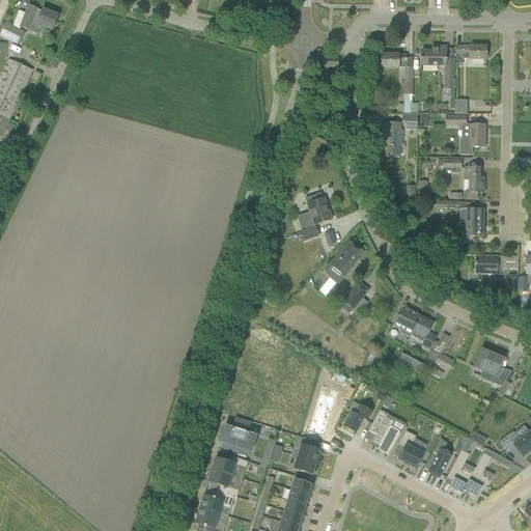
[(28,6),(20,28),(39,35),(43,27),(52,30),(57,17),(42,10),(42,11),(36,10),(36,9),(28,6)]
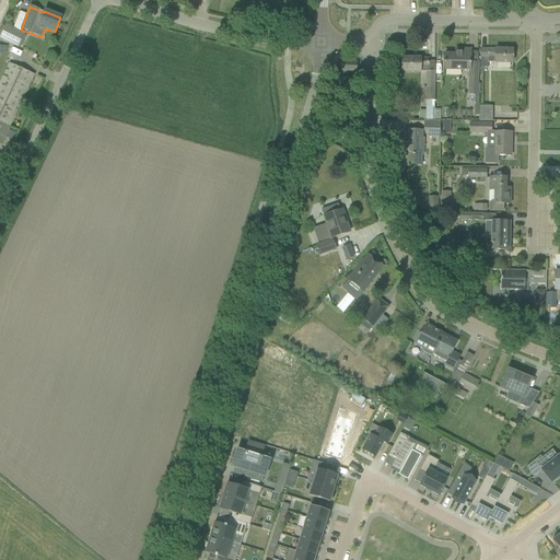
[(0,34),(0,39),(18,48),(24,33),(11,26),(11,24),(6,22),(0,34)]
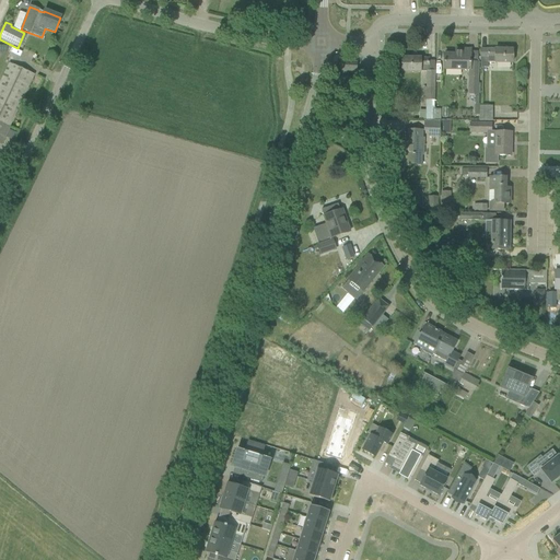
[(488,63),(501,63),(512,63),(512,49),(480,49),(480,60),(480,68),(488,68),(488,63)]
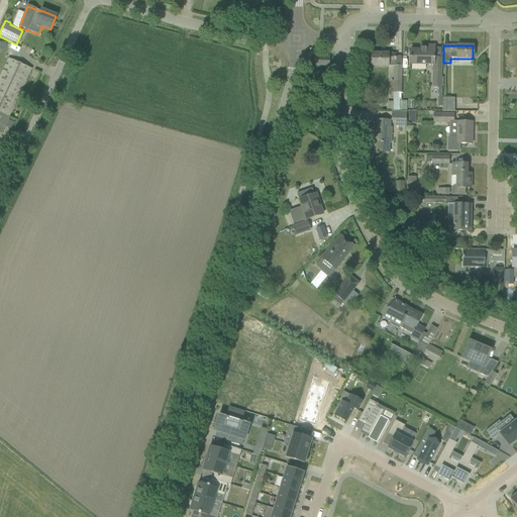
[(434,59),(434,46),(426,46),(426,50),(410,50),(410,65),(433,65),(433,71),(432,71),(431,88),(440,88),(441,59),(434,59)]
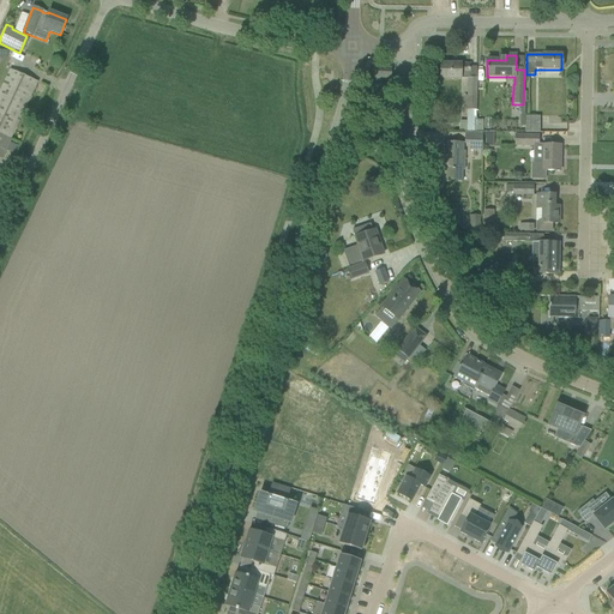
[(461,72),(469,73),(469,65),(440,64),(440,79),(452,79),(461,79),(461,72)]
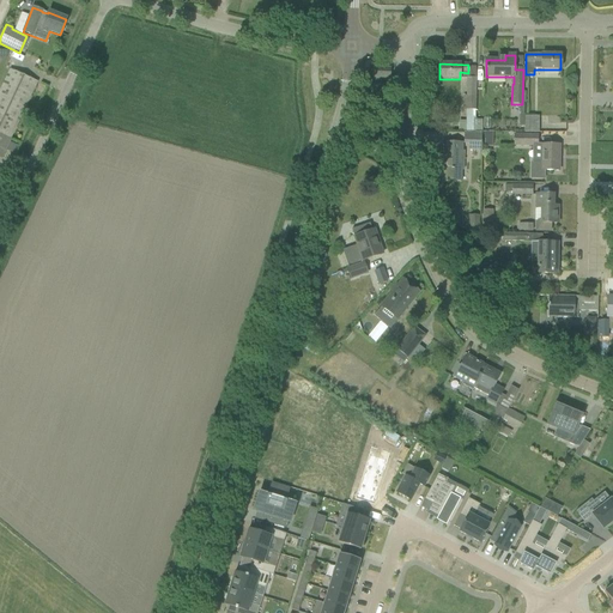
[(0,157),(0,158),(37,82),(26,77),(11,68),(10,70),(7,76),(0,90),(0,157)]
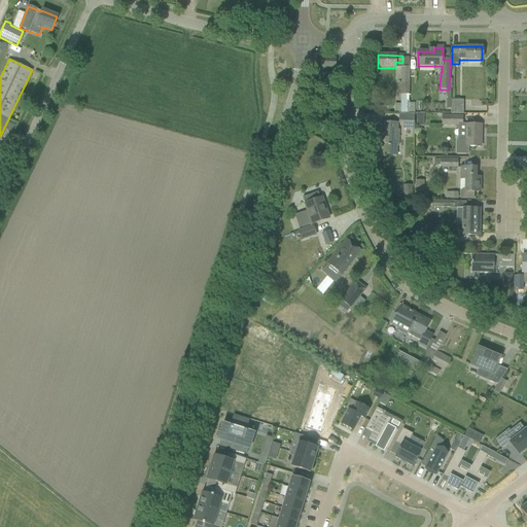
[(322,59),(322,67),(335,68),(336,59),(322,59)]
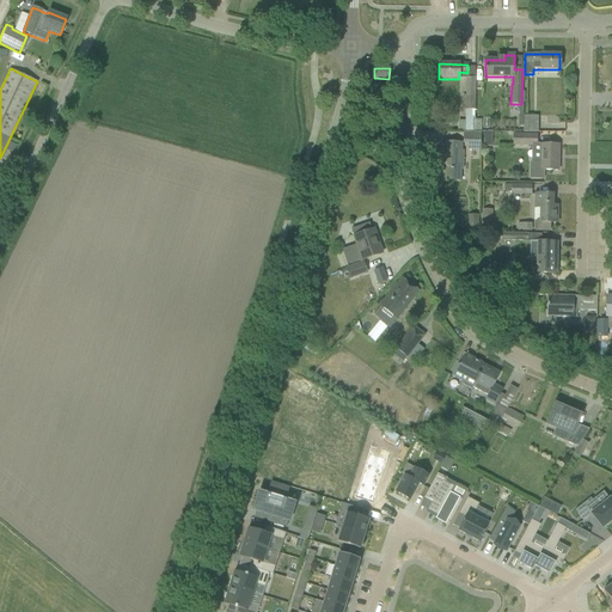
[(475,97),(475,79),(466,79),(466,96),(463,96),(461,110),(465,110),(475,110),(475,97)]
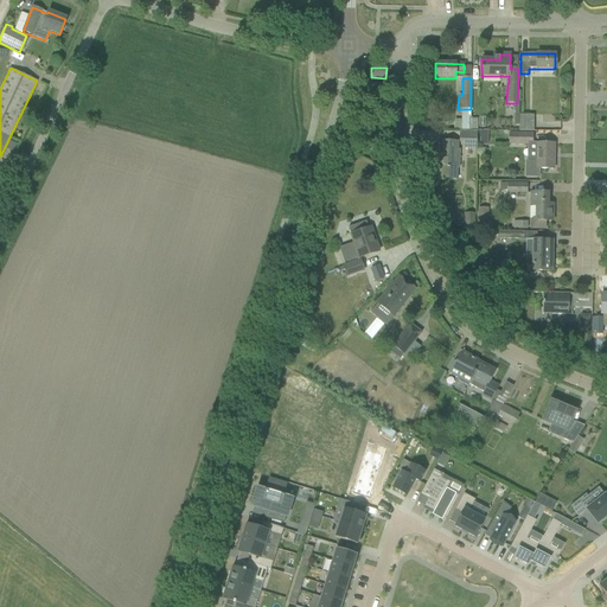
[(461,131),(470,131),(471,121),(471,109),(461,109),(461,131)]
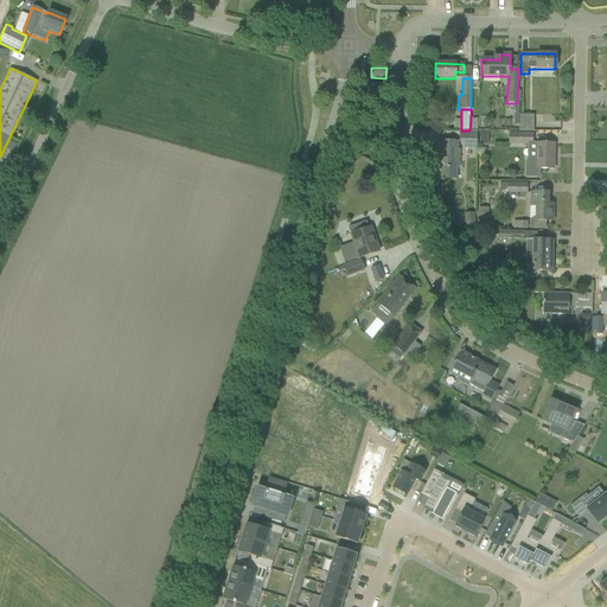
[(470,131),(484,131),(484,121),(471,121),(470,131)]
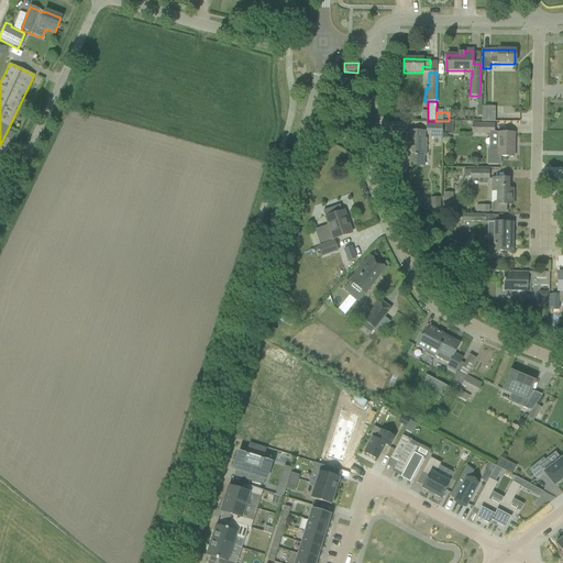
[(441,139),(441,123),(427,122),(427,132),(431,132),(430,138),(441,139)]
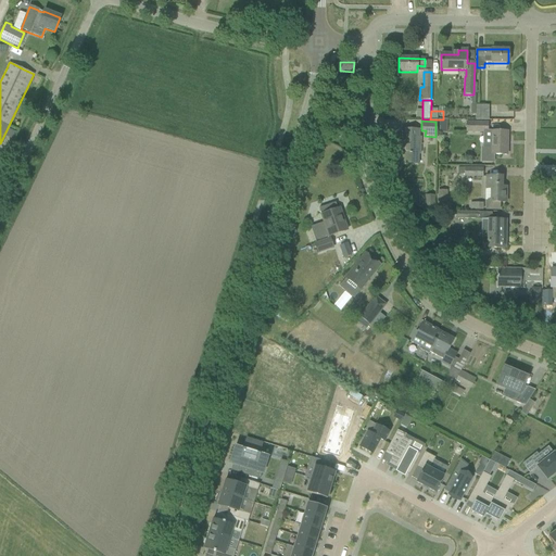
[(488,133),(488,121),(466,121),(466,131),(488,133)]
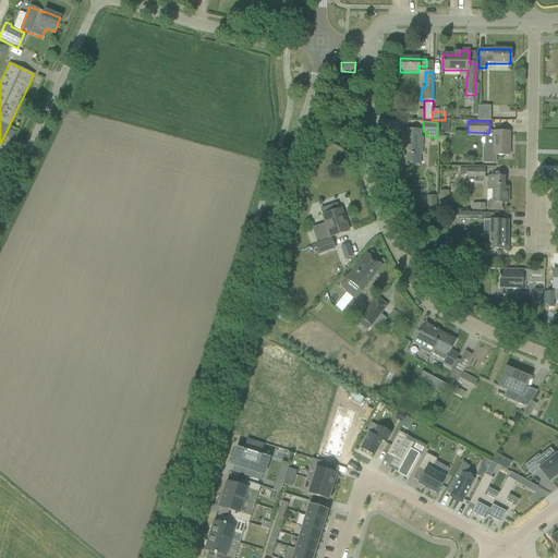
[(346,124),(337,122),(334,136),(341,138),(346,124)]
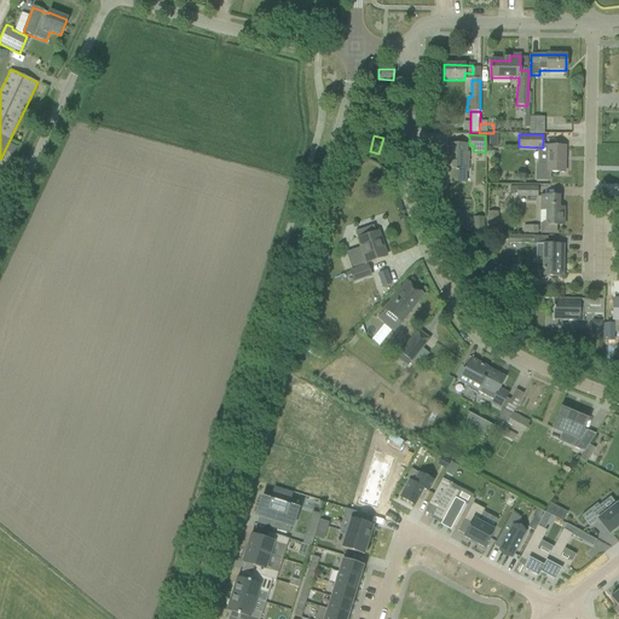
[(469,152),(467,152),(467,145),(461,145),(449,144),(447,181),(466,183),(467,172),(468,173),(469,152)]
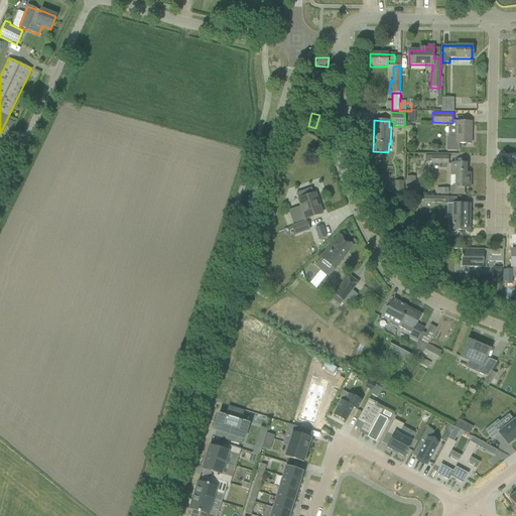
[(456,144),(461,144),(471,144),(471,122),(456,122),(456,144)]
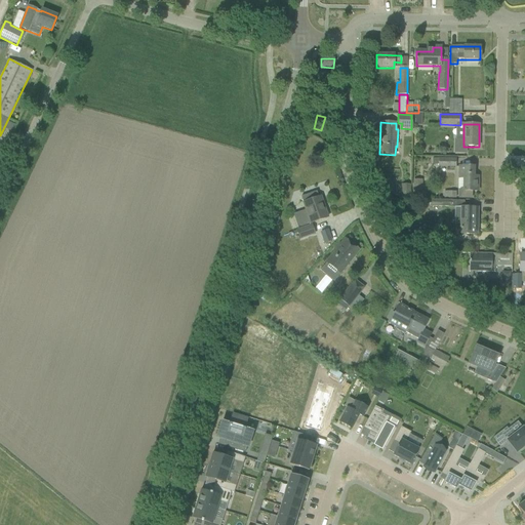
[(463,178),(463,189),(458,189),(457,198),(472,198),(472,191),(478,191),(478,176),(474,176),(474,166),(461,166),(459,166),(458,178),(463,178)]
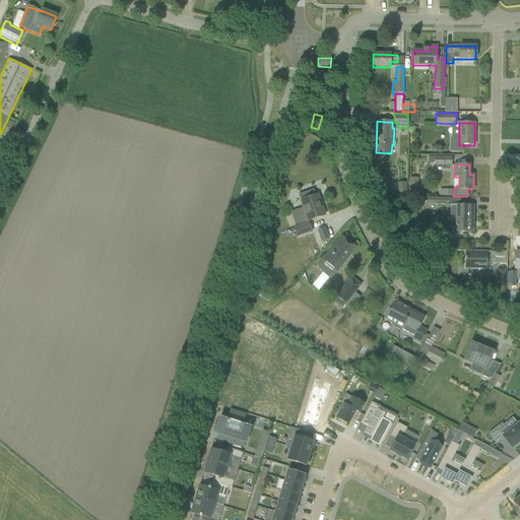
[(418,179),(408,178),(409,196),(423,196),(423,190),(418,190),(418,179)]
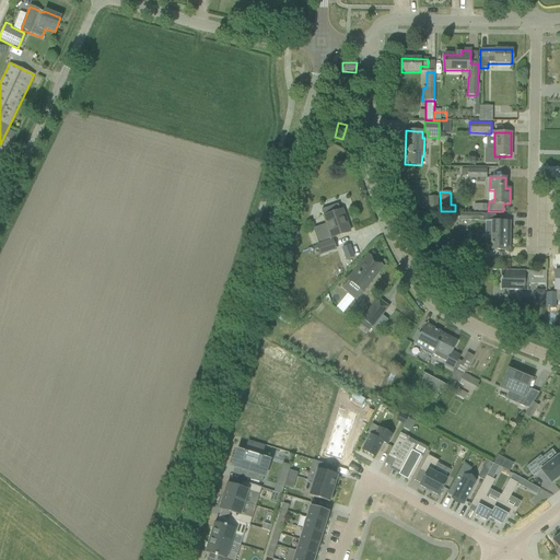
[(438,197),(428,197),(428,212),(438,212),(438,197)]
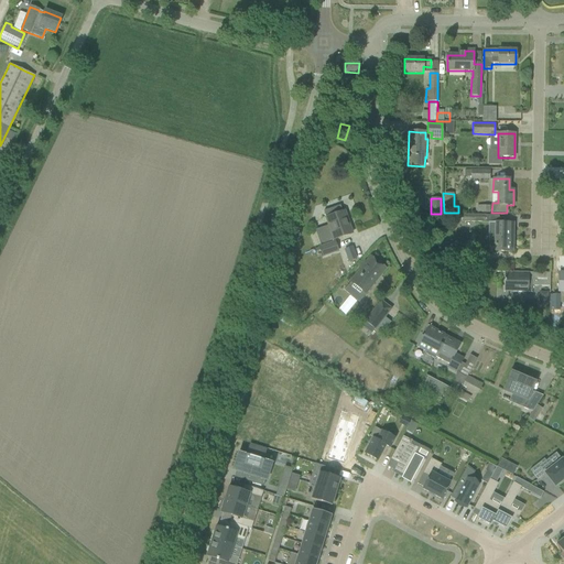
[(351,234),(344,212),(326,218),(334,240),(351,234)]
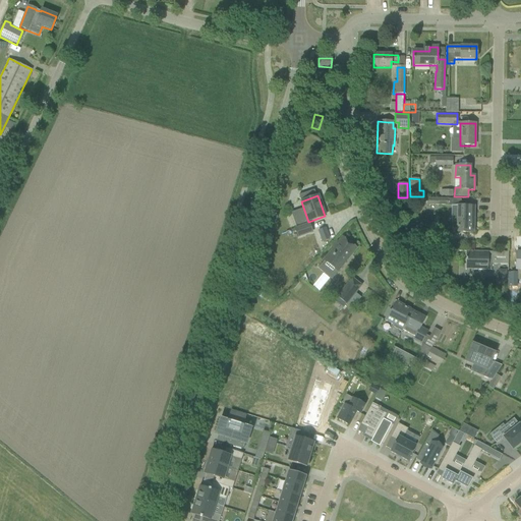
[(458,206),(457,233),(463,233),(473,233),(473,206),(458,206)]
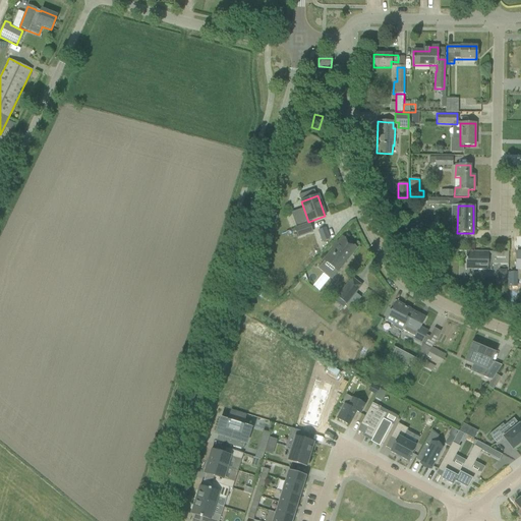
[(295,229),(297,237),(311,232),(309,224),(295,229)]
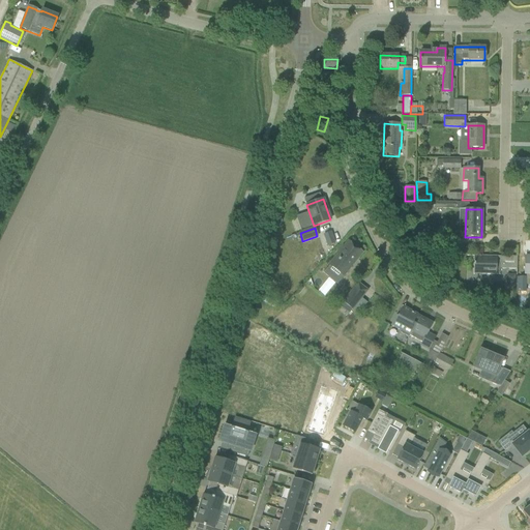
[(330,232),(324,235),(328,245),(334,243),(330,232)]
